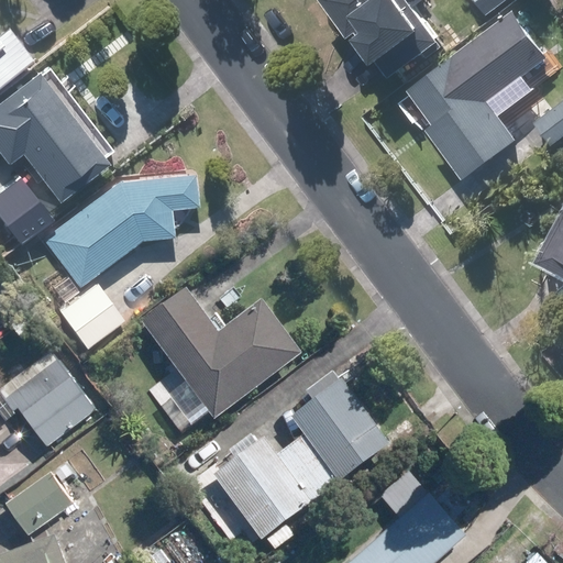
[(321,0),(346,33),(351,30),(385,76),(438,36),(414,4),(418,0),(321,0)]
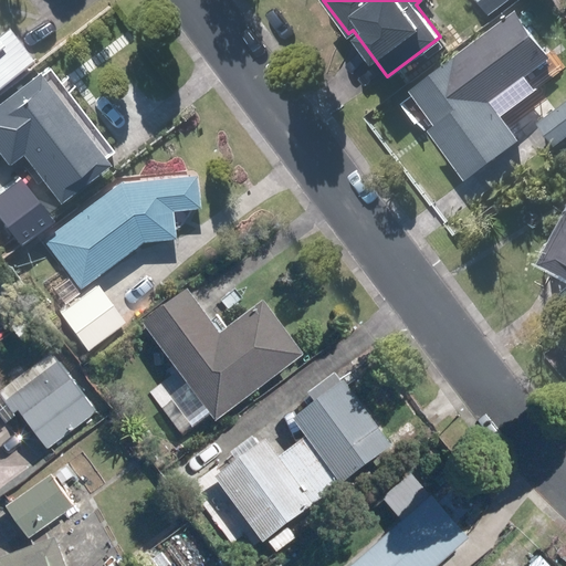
[(479,0),(488,12),(504,0),(479,0)]
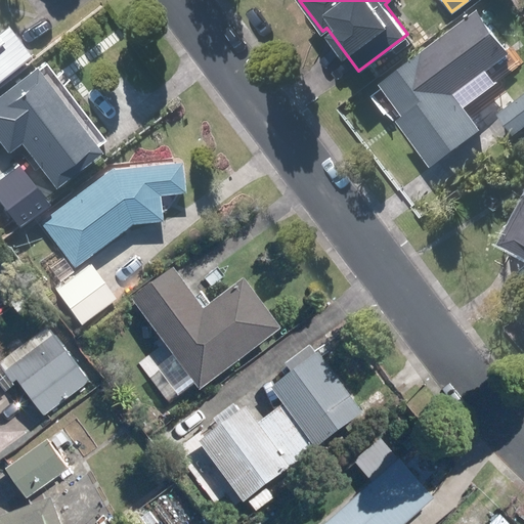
[(0,68),(23,52),(0,23),(0,68)]
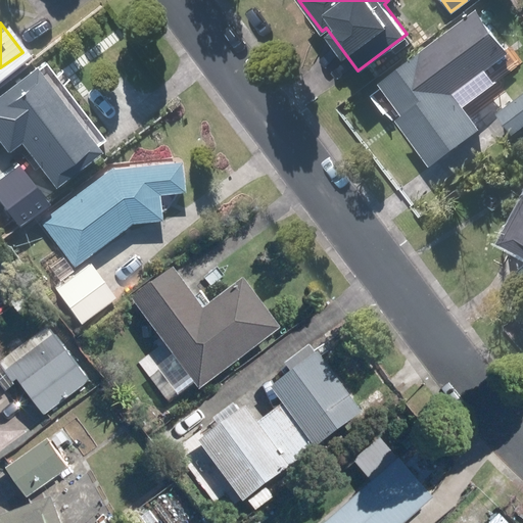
[(421,49),(378,81),(402,112),(396,117),(430,163),(479,127),(421,49)]
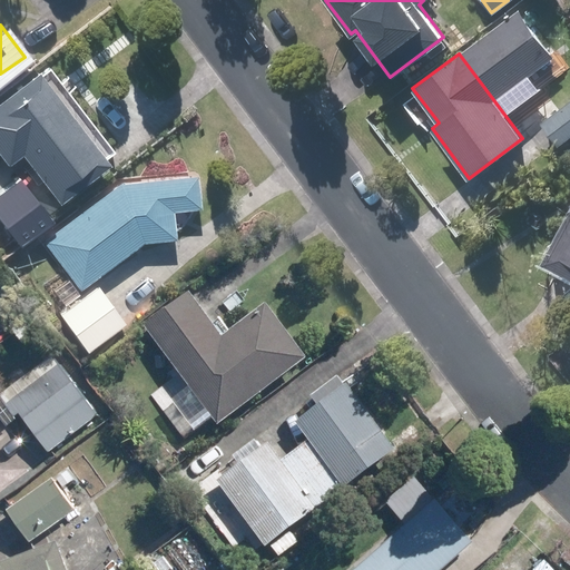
[(31,70),(0,92),(0,136),(50,200),(101,160),(31,70)]
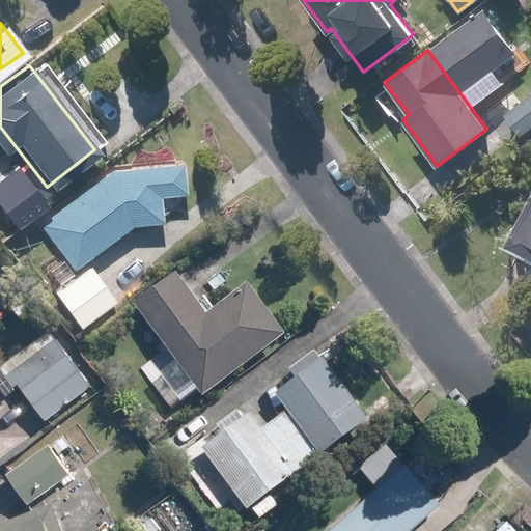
[(530,91),(504,112),(521,135),(530,127),(530,91)]
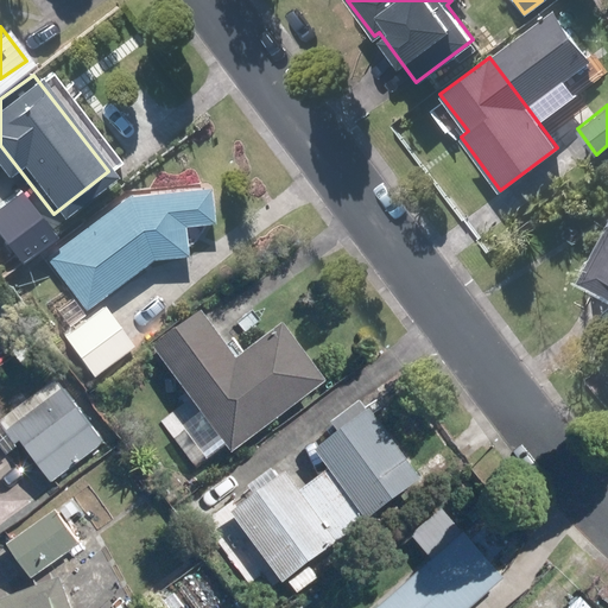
[(147,257),(182,253),(178,223),(207,221),(202,185),(120,192),(39,253),(78,306),(147,257)]
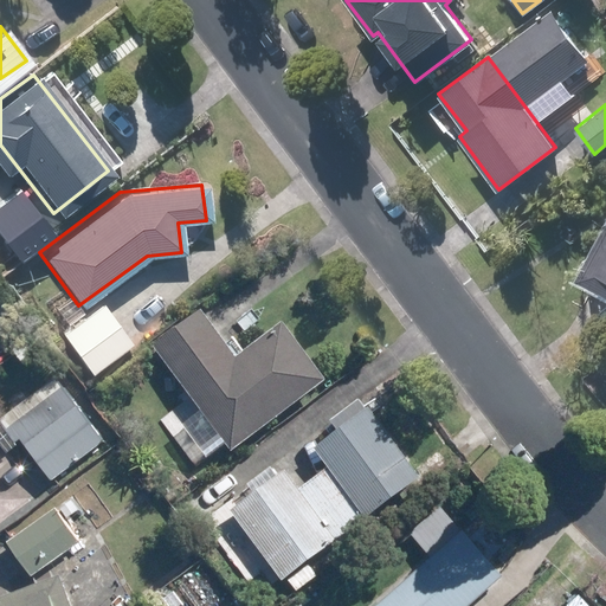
[(0,243),(12,259),(49,231),(17,189),(0,201),(0,243)]
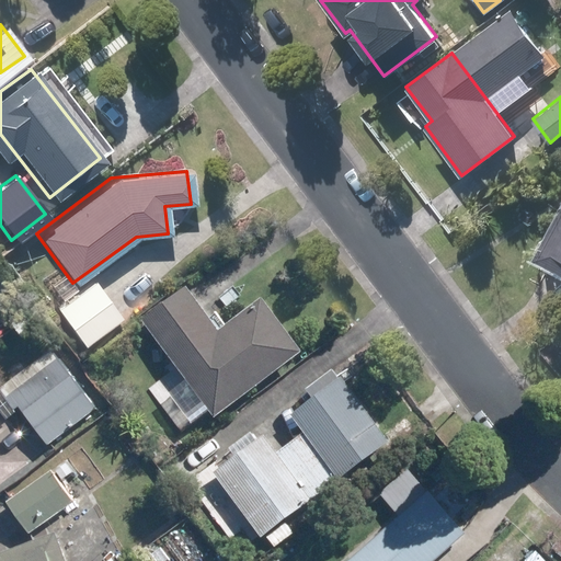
[(560,207),(535,256),(560,271),(560,207)]
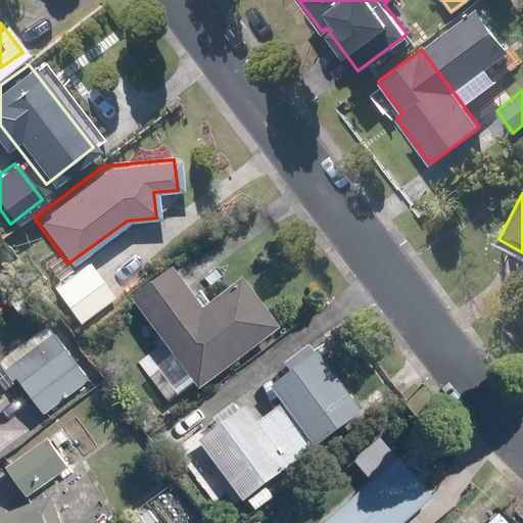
[(56,253),(42,265),(47,272),(50,269),(57,278),(68,270),(56,253)]
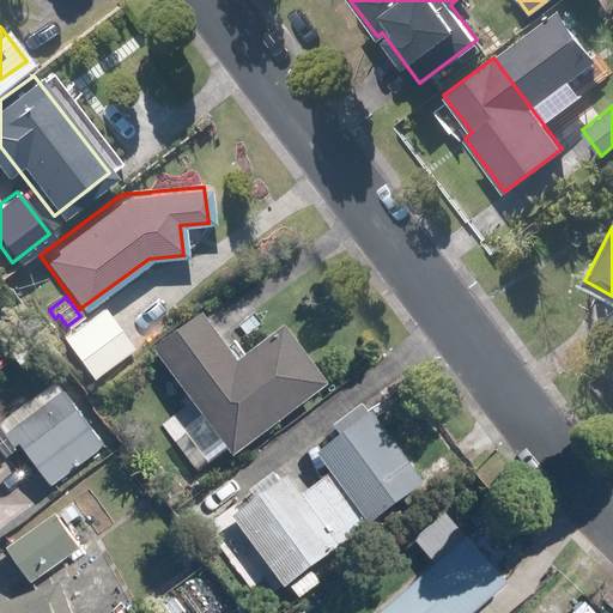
[(101,304),(59,335),(89,377),(131,347),(101,304)]
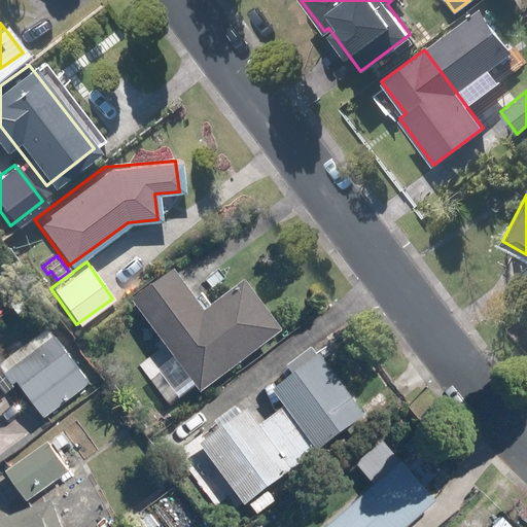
[(169,269),(129,300),(198,392),(281,330),(244,281),(202,312),(169,269)]
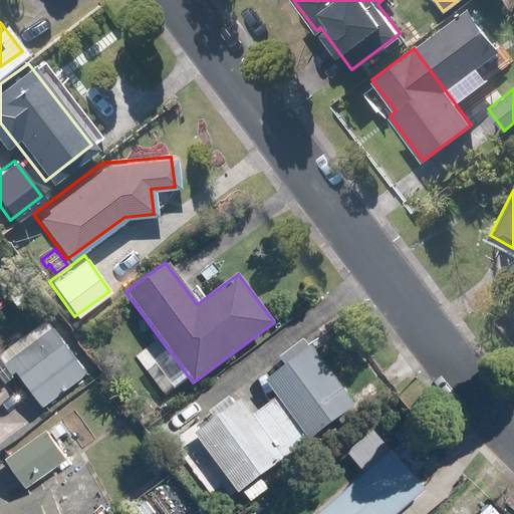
[(45,321),(0,353),(0,360),(11,375),(15,372),(41,409),(85,375),(45,321)]
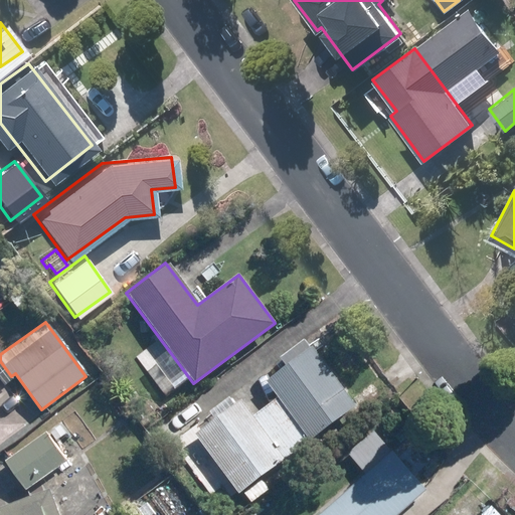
[(279,358),(285,366),(265,381),(277,397),(265,406),(297,450),(355,405),(312,347),(309,349),(302,340),(279,358)]
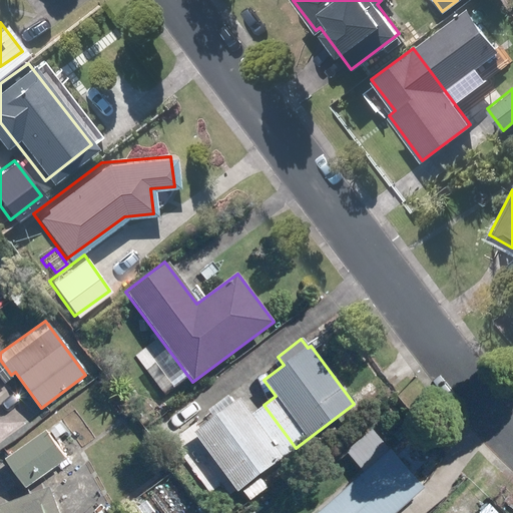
[(296,448),(264,405),(249,415),(238,400),(192,434),(236,492),(296,448)]
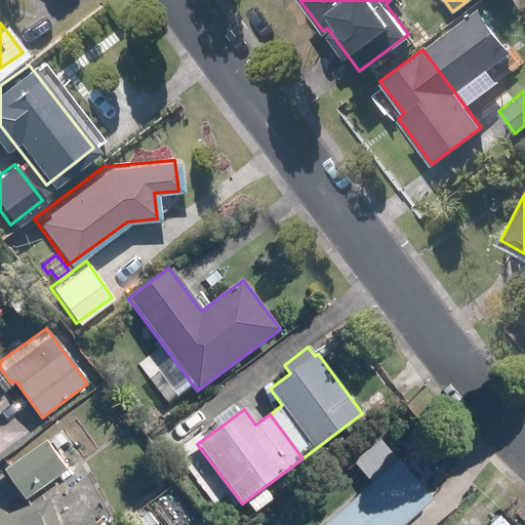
[(412,409),(402,410),(401,418),(412,418),(412,409)]
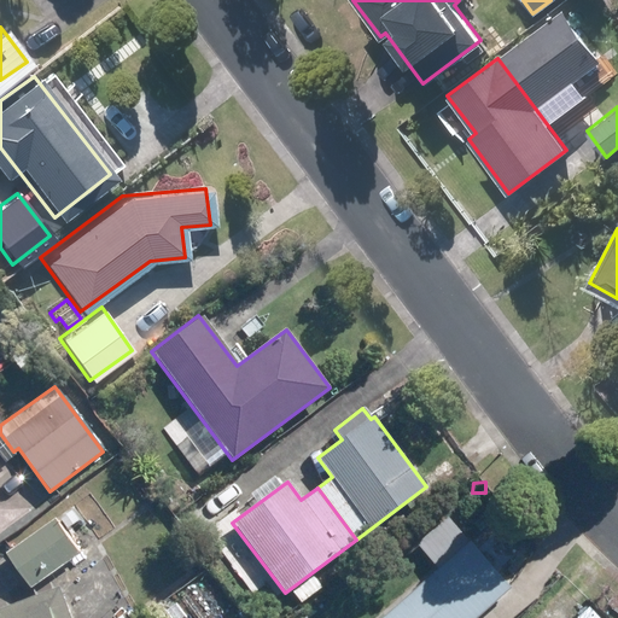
[(71,512),(59,520),(66,530),(79,520),(71,512)]
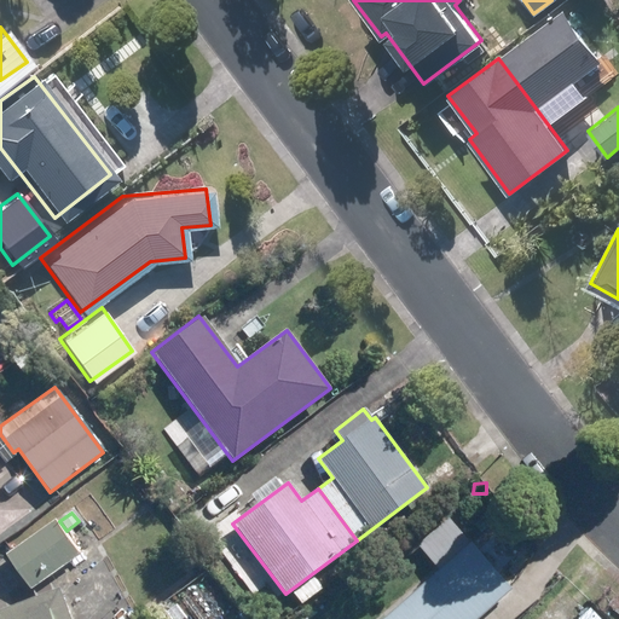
[(422,544),(440,566),(377,618),(475,618),(509,590),(449,520),(422,544)]
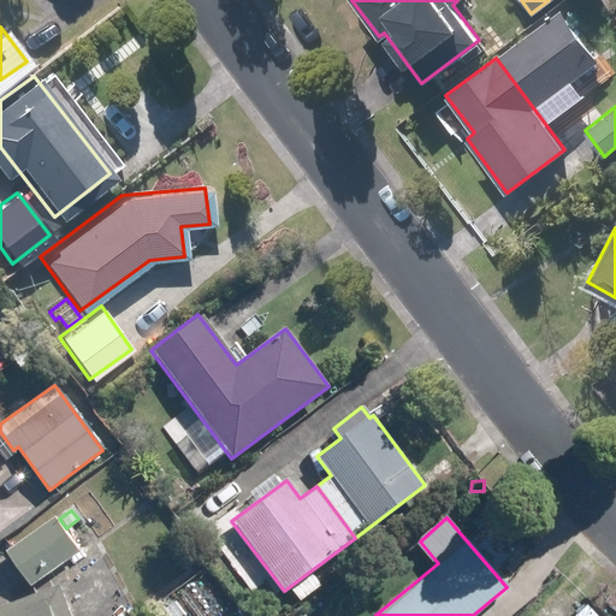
[(54,519),(4,552),(29,587),(77,552),(54,519)]
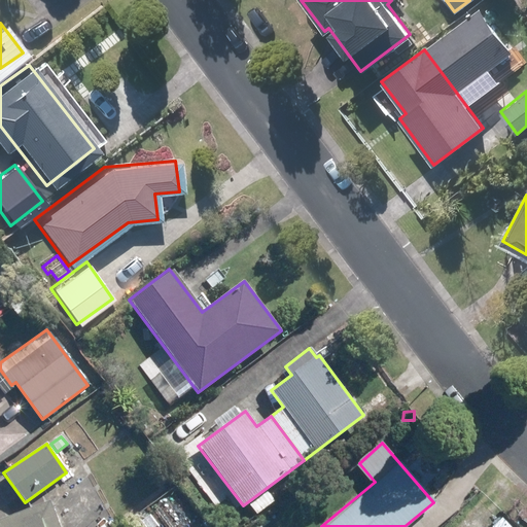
[(59,526),(49,500),(0,519),(0,526),(59,526)]
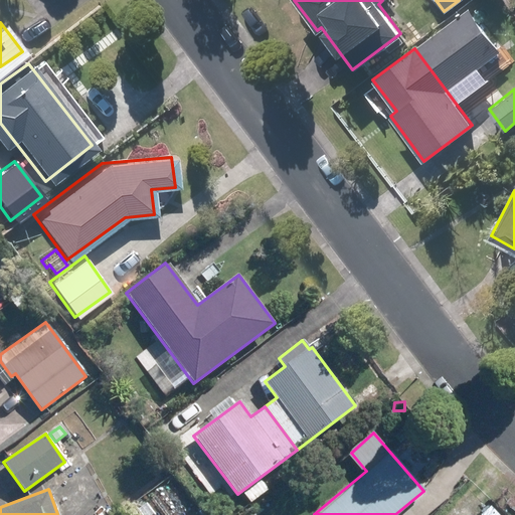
[(157,493),(135,509),(139,514),(171,514),(173,514),(157,493)]
